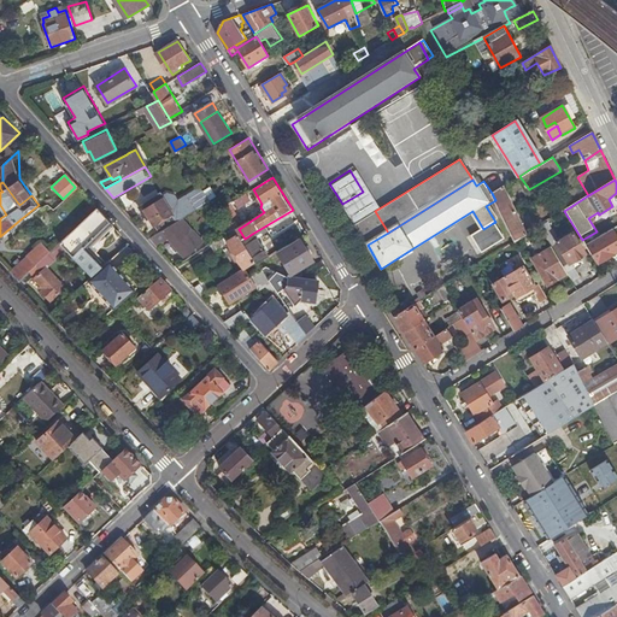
[(495,200),(515,241),(528,233),(505,184),(492,193),(495,200)]
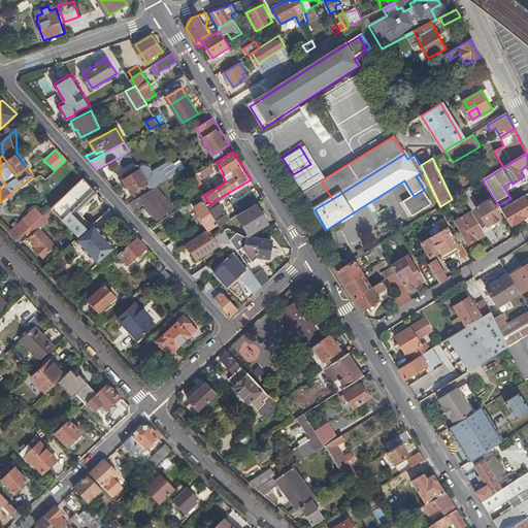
[(315,209),(332,199),(321,180),(310,164),(293,174),(315,209)]
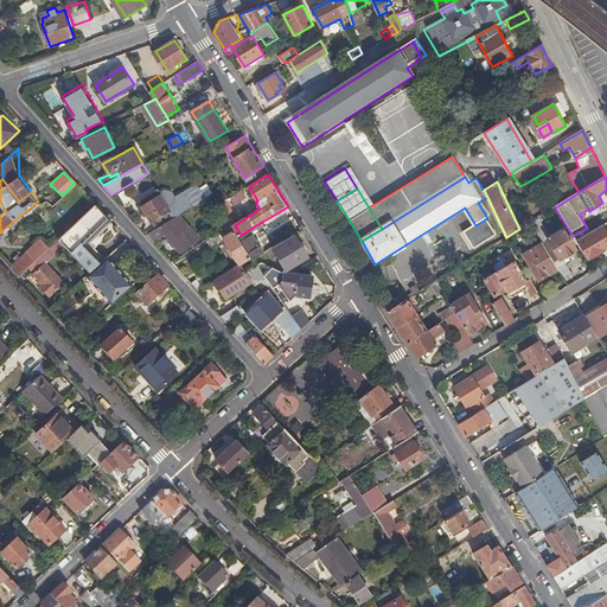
[(244,190),(232,197),(237,204),(248,197),(244,190)]
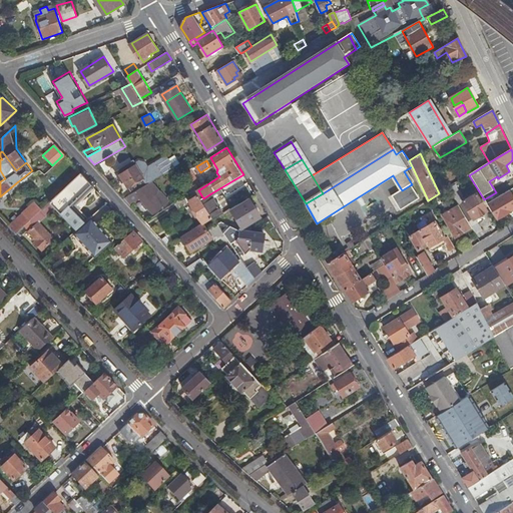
[(122,172),(134,191),(152,180),(173,168),(169,162),(144,177),(136,163),(122,172)]
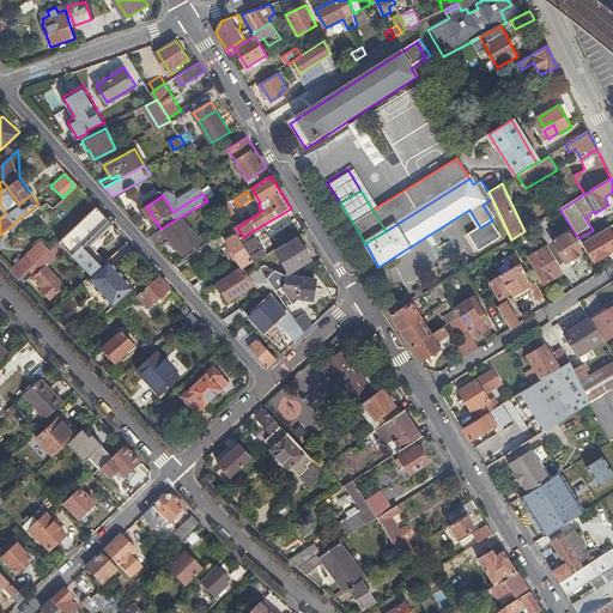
[(219,200),(223,206),(230,201),(232,200),(229,194),(219,200)]
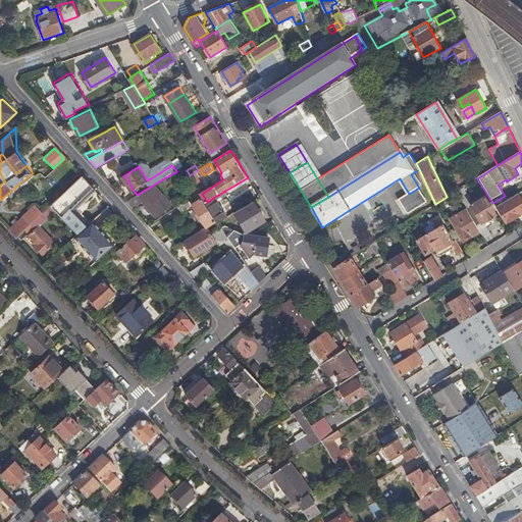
[(195,185),(198,190),(204,186),(196,171),(190,175),(193,180),(195,185)]
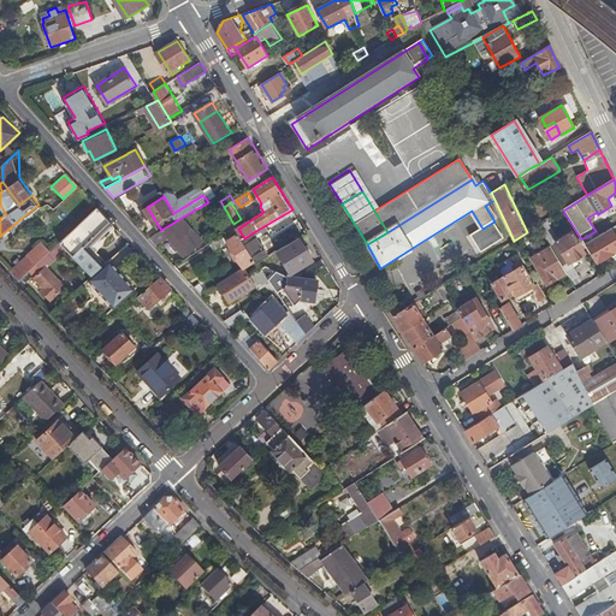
[(112,221),(99,207),(96,209),(61,242),(67,248),(83,266),(93,277),(108,262),(89,242),(112,221)]
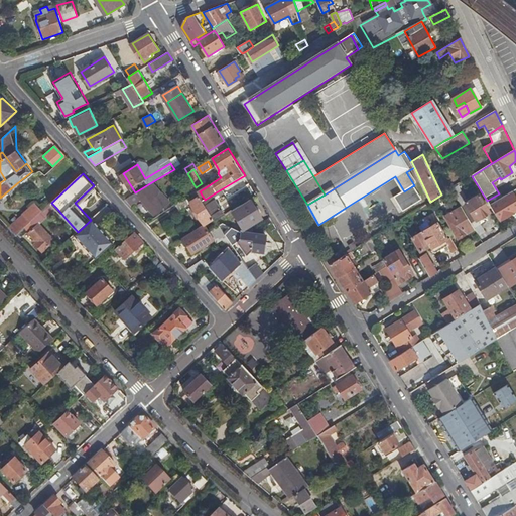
[(135,192),(125,199),(131,206),(142,199),(146,204),(151,208),(156,214),(171,203),(162,191),(162,192),(153,181),(135,192)]
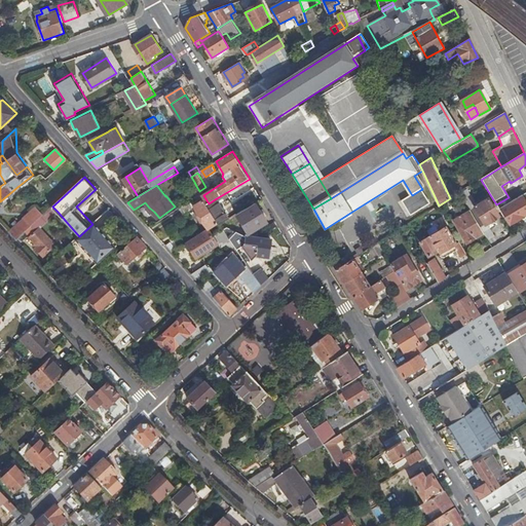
[(202,196),(199,191),(196,186),(194,188),(191,190),(196,200),(202,196)]
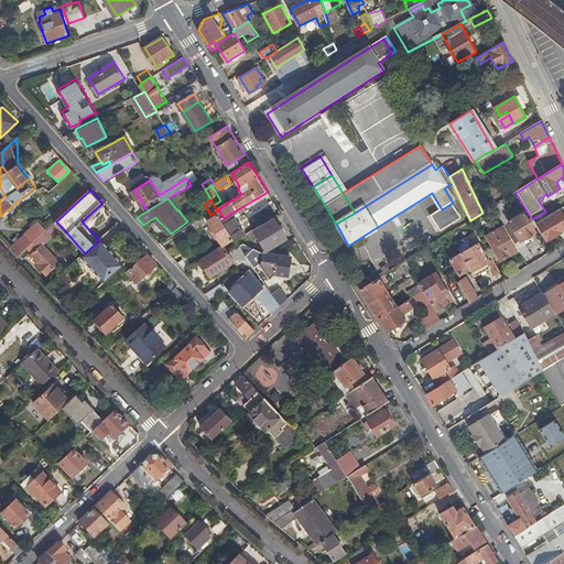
[(500,202),(492,207),(505,226),(516,245),(534,231),(523,213),(511,220),(500,202)]
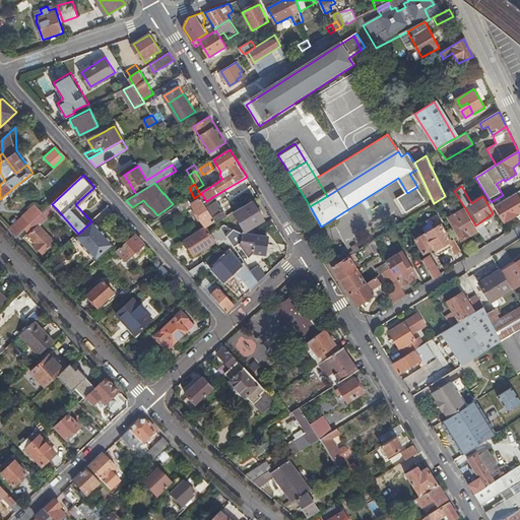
[(424,201),(415,188),(407,193),(396,200),(404,213),(424,201)]
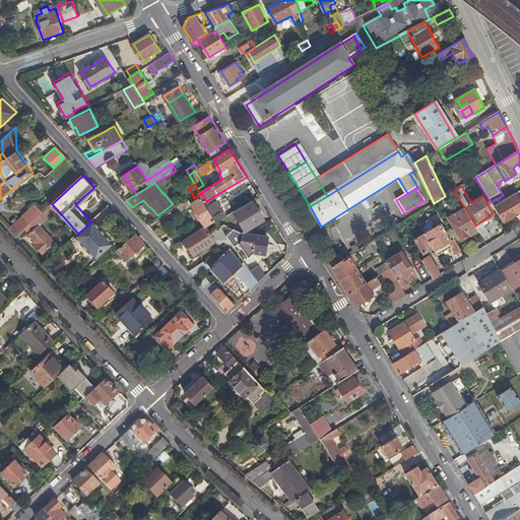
[(208,228),(218,221),(219,220),(206,201),(201,193),(200,194),(194,198),(180,206),(183,211),(194,205),(208,228)]
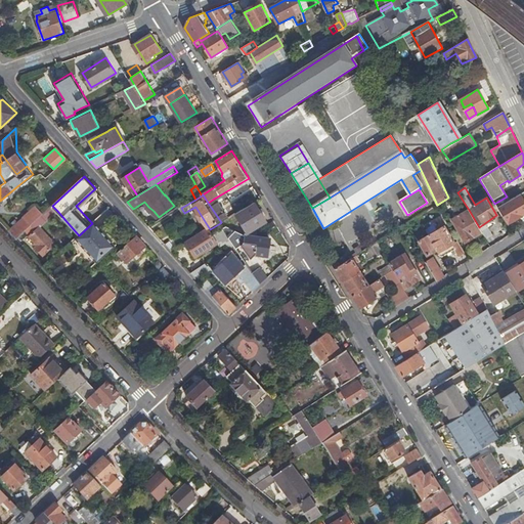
[(221,222),(227,219),(214,199),(208,203),(221,222)]
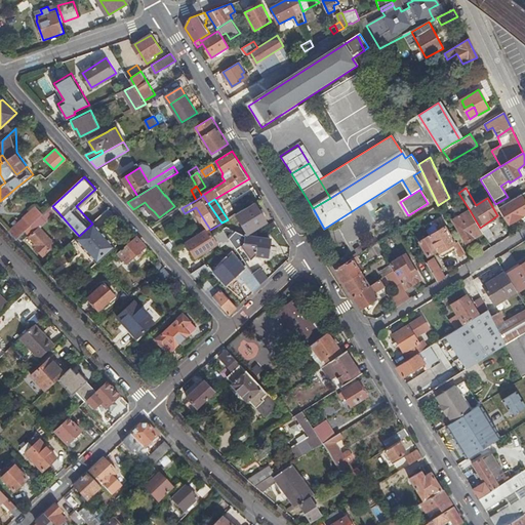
[(268,220),(256,202),(238,213),(249,231),(268,220)]
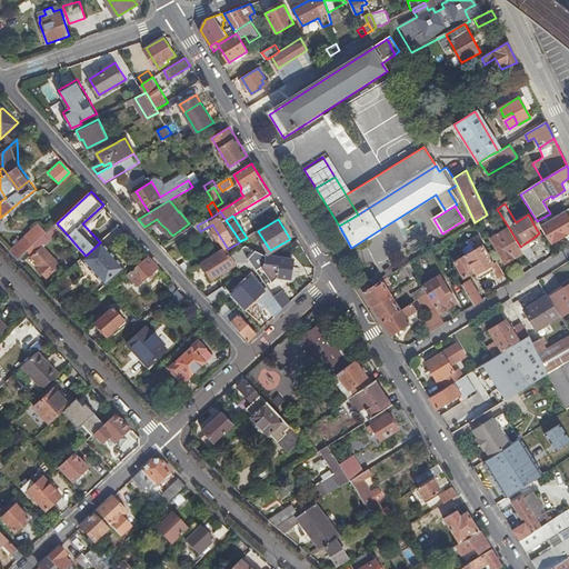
[(38,223),(10,250),(19,259),(29,249),(47,232),(38,223)]
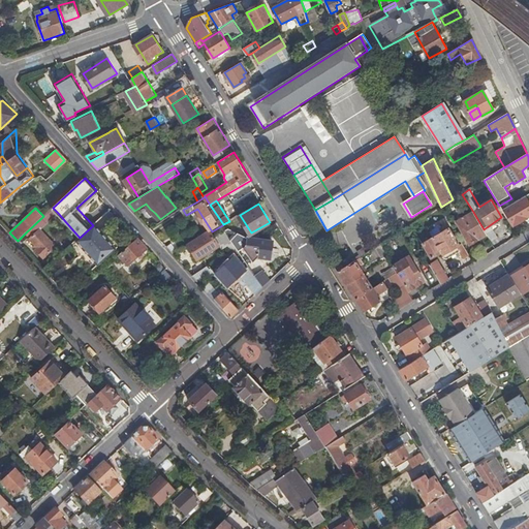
[(43,216),(27,231),(32,237),(31,238),(37,245),(39,246),(36,249),(44,257),(57,245),(41,228),(58,213),(53,208),(43,216)]
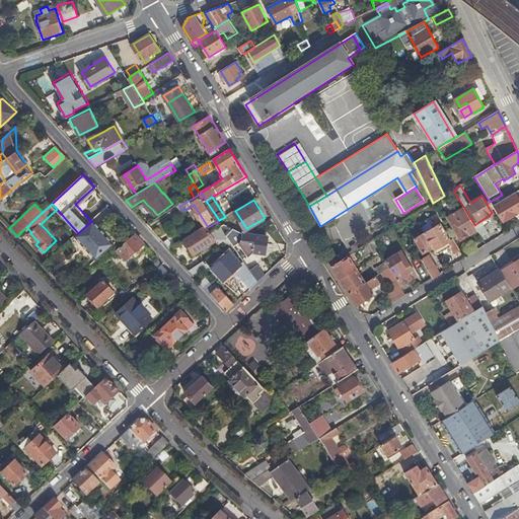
[(442,221),(455,243),(476,230),(474,225),(464,208),(442,221)]
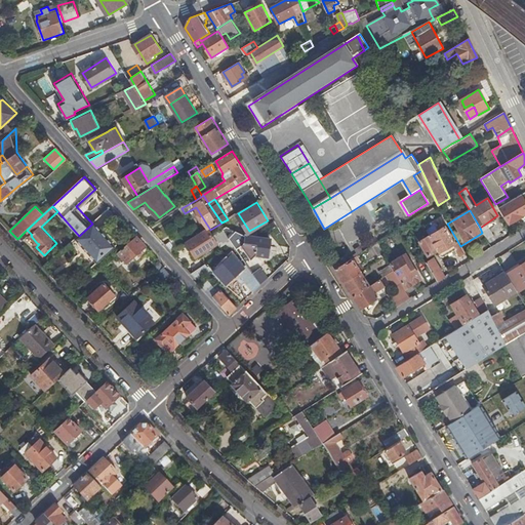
[(352,215),(350,212),(338,219),(340,223),(352,215)]
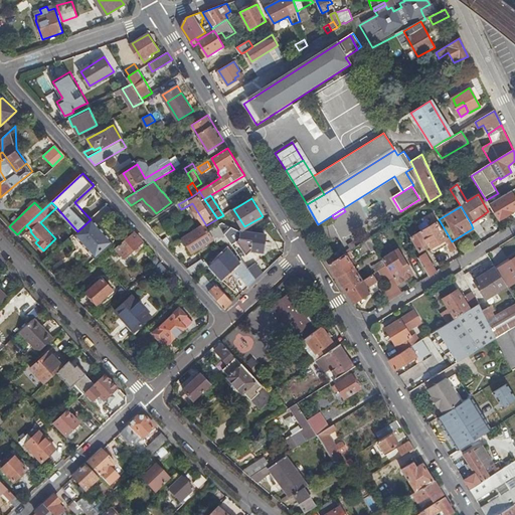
[(114,240),(93,217),(91,219),(77,231),(74,233),(96,256),(114,240)]
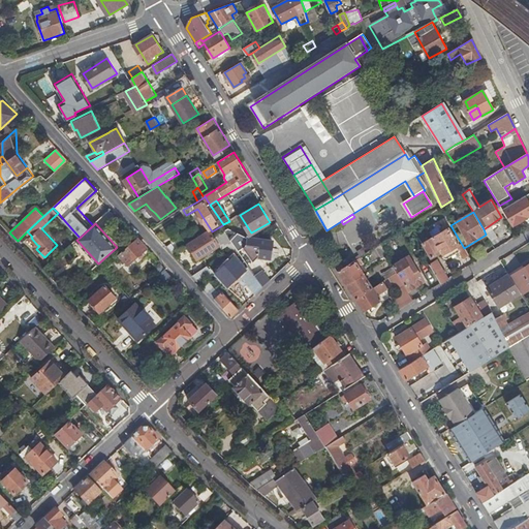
[(73,243),(76,240),(80,238),(71,228),(65,234),(73,243)]
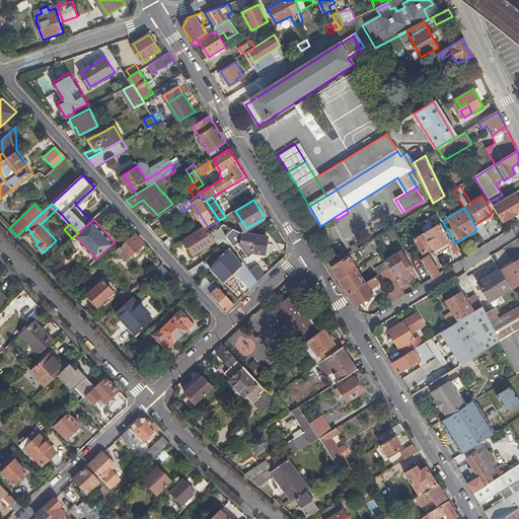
[(436,255),(450,247),(451,246),(438,224),(414,239),(423,253),(432,248),(436,255)]
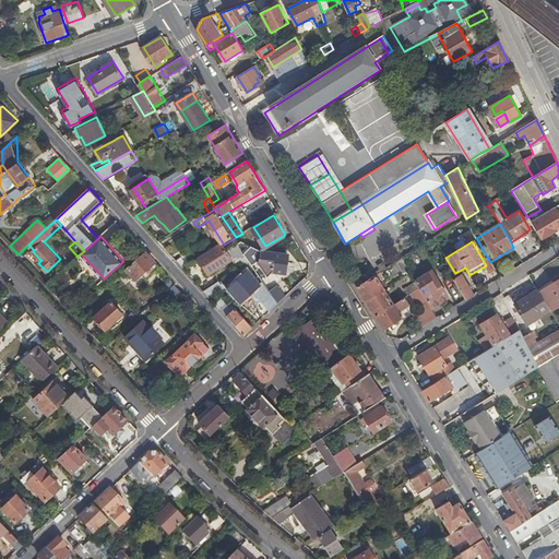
[(223,245),(199,259),(211,276),(233,262),(236,265),(244,261),(235,247),(227,251),(223,245)]
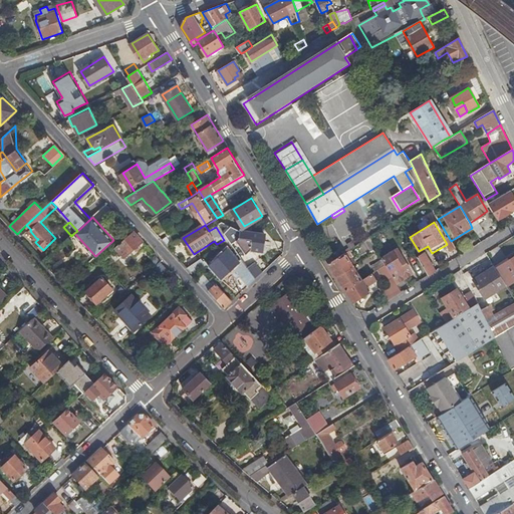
[(144,240),(135,230),(115,247),(124,257),(131,252),(136,257),(146,247),(142,243),(144,240)]
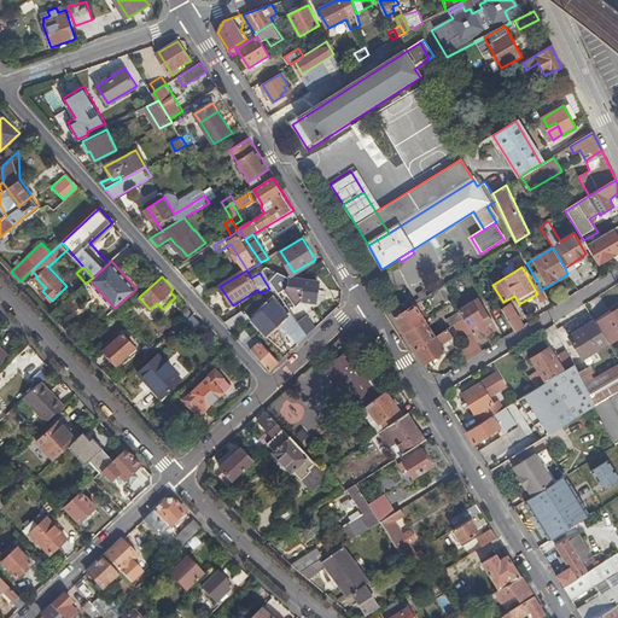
[(320,280),(291,277),(290,277),(289,286),(285,289),(296,304),(302,299),(318,302),(320,280)]
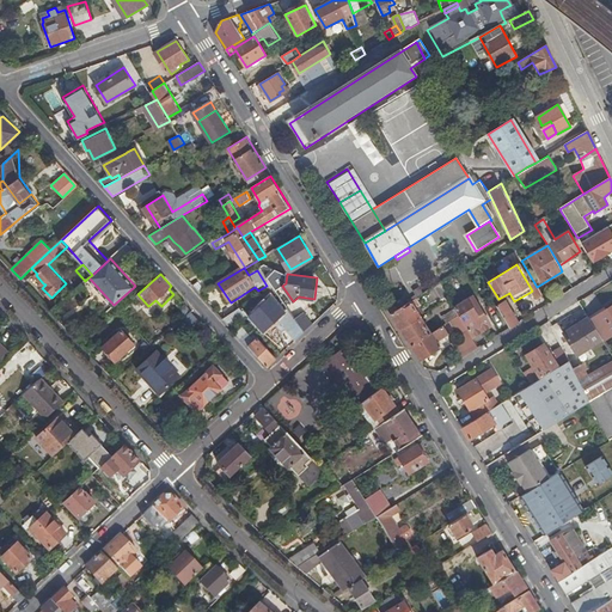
[(114,305),(89,277),(85,281),(81,283),(108,311),(114,305)]
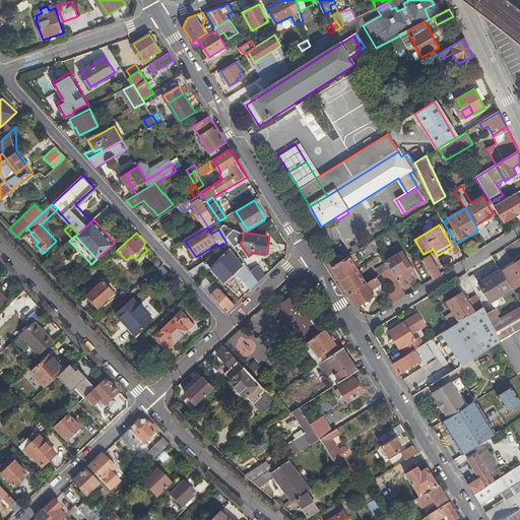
[(176,246),(170,238),(164,242),(171,249),(176,246)]
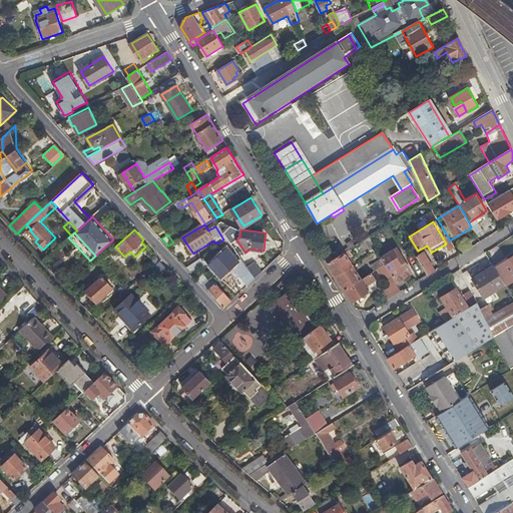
[(373,235),(369,238),(374,246),(375,248),(379,246),(373,235)]
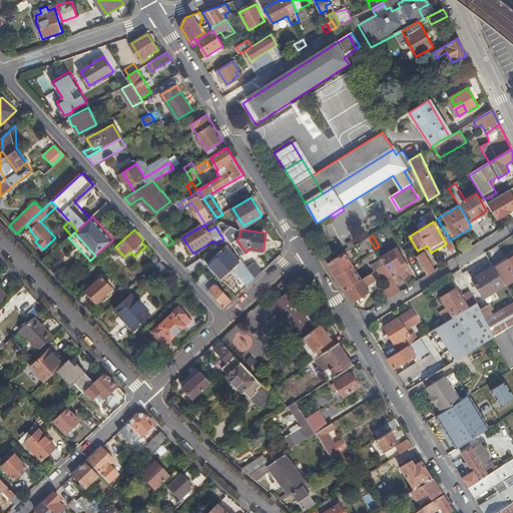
[(449,252),(455,249),(450,240),(446,243),(445,244),(449,252)]
